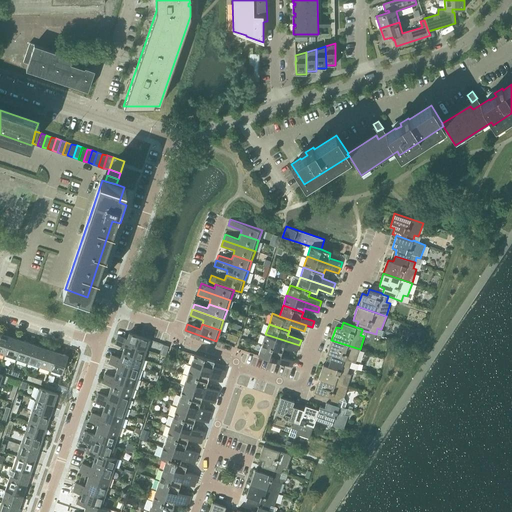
[(0,352),(5,354),(11,336),(0,332),(0,352)]
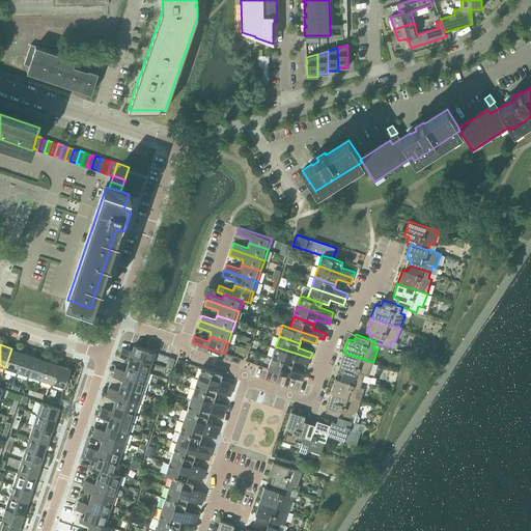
[(122,347),(120,352),(151,362),(156,352),(134,344),(132,351),(122,347)]
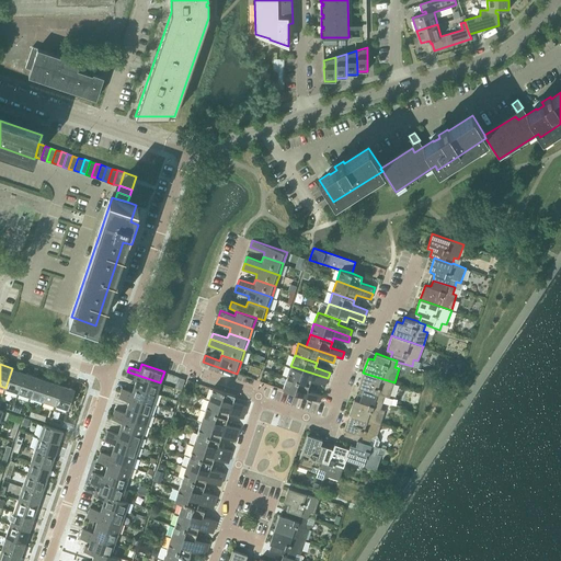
[(290,366),(287,377),(309,385),(311,380),(325,385),(328,378),(290,366)]
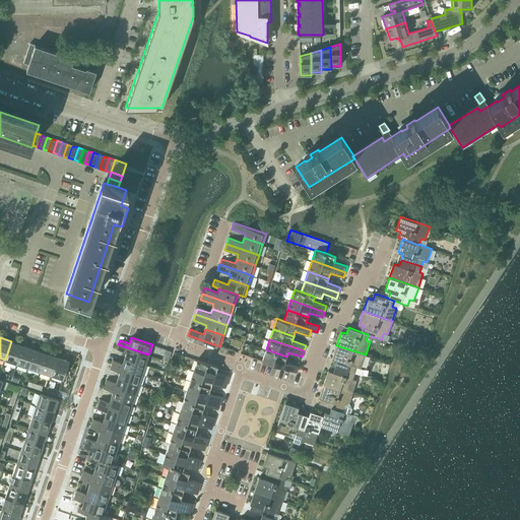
[(5,360),(16,364),(22,345),(11,341),(5,360)]
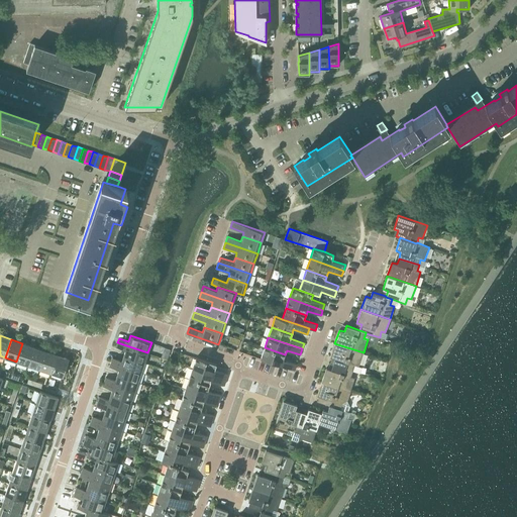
[(125,350),(124,355),(144,363),(147,352),(117,342),(116,347),(125,350)]
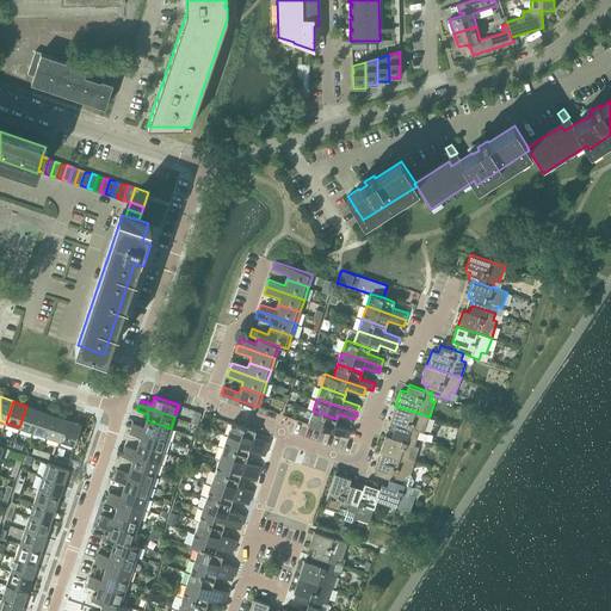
[(19,427),(32,432),(39,411),(26,406),(19,427)]
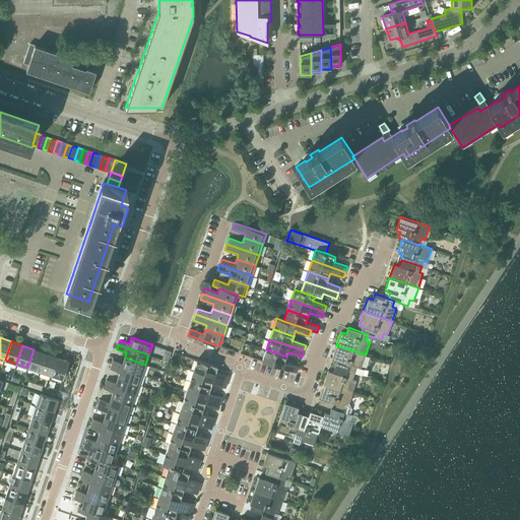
[(337,361),(335,366),(355,373),(361,375),(363,369),(361,369),(366,354),(336,345),(332,359),(337,361)]
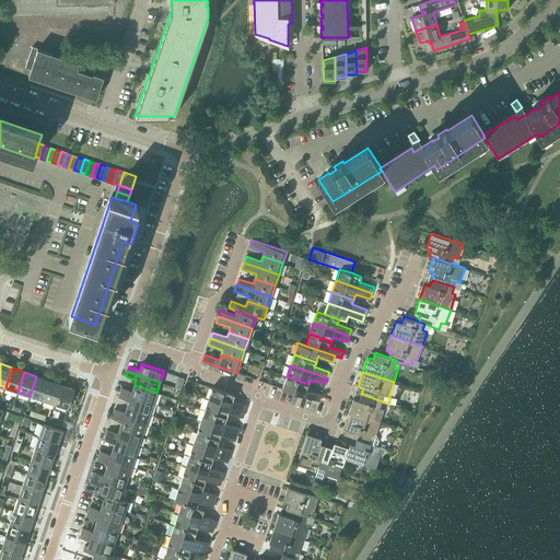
[(30,396),(43,399),(49,380),(36,376),(30,396)]
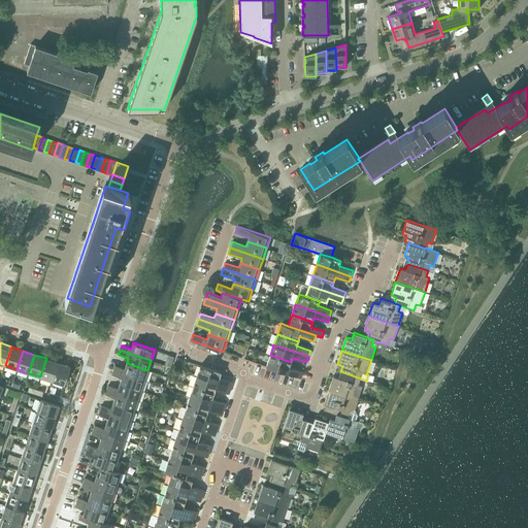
[(291,362),(270,355),(266,366),(301,377),(303,371),(290,367),(291,362)]
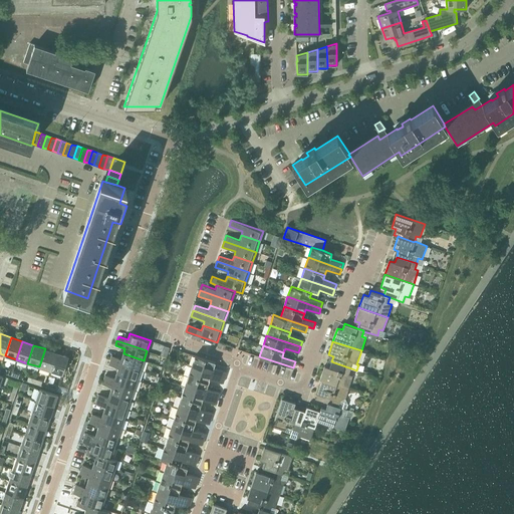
[(39,366),(50,370),(56,352),(45,348),(39,366)]
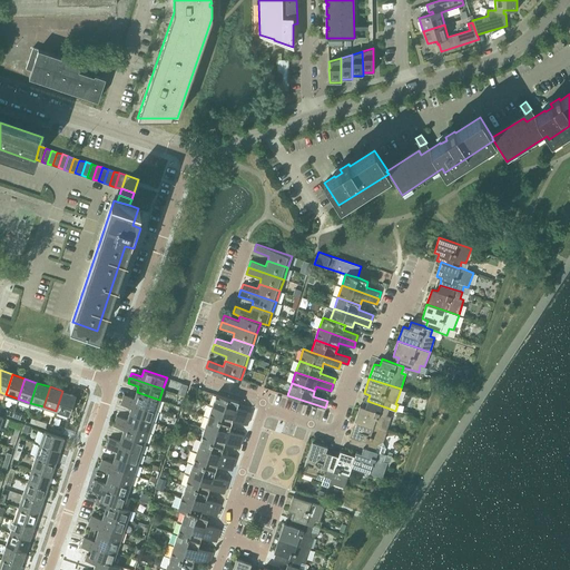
[(62,391),(56,411),(69,415),(76,395),(62,391)]
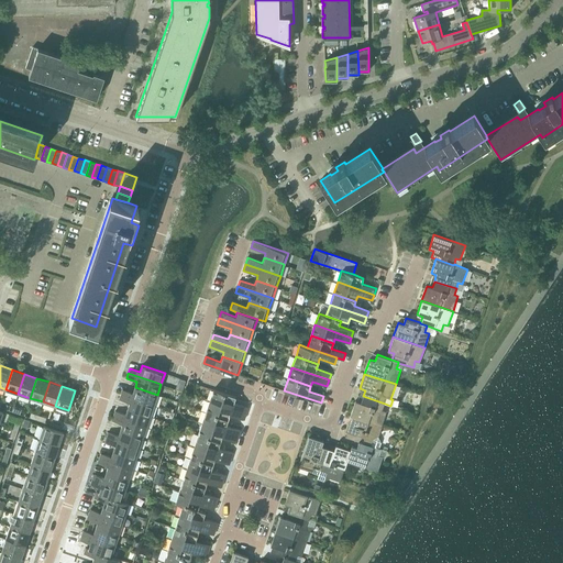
[(122,389),(121,394),(154,406),(157,395),(135,387),(133,393),(122,389)]
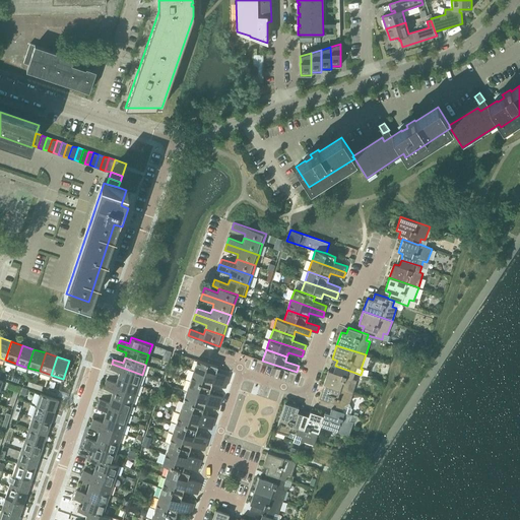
[(197,360),(194,371),(228,382),(230,376),(216,372),(217,367),(197,360)]
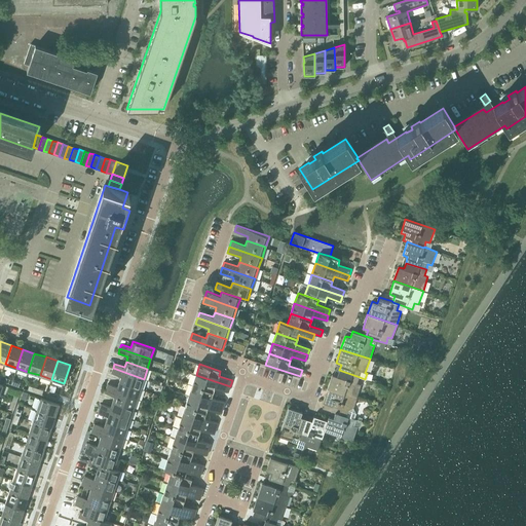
[(121,376),(119,381),(141,388),(144,379),(113,368),(111,373),(121,376)]
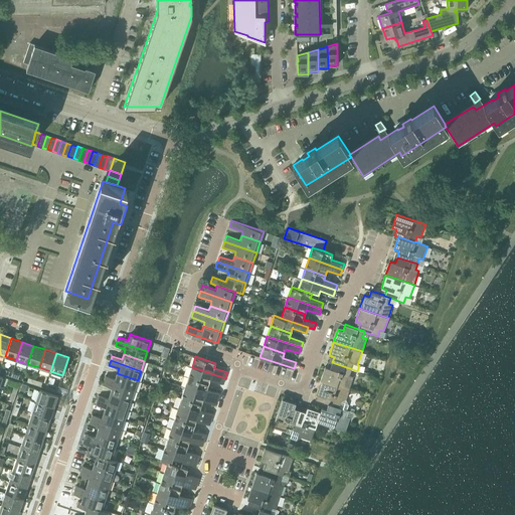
[(325,366),(321,380),(349,389),(354,376),(350,375),(352,369),(332,362),(330,368),(325,366)]
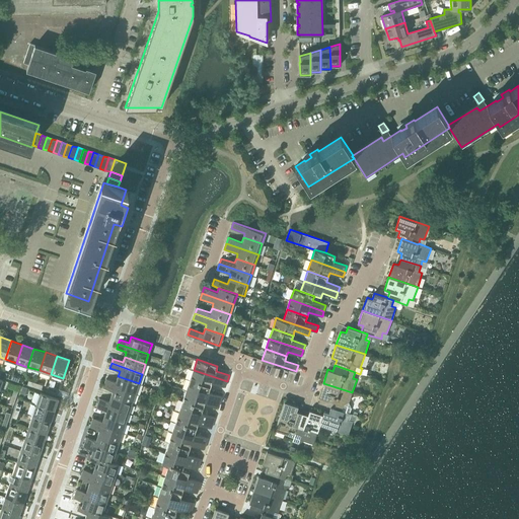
[(194,370),(190,380),(210,387),(212,382),(225,387),(227,381),(194,370)]
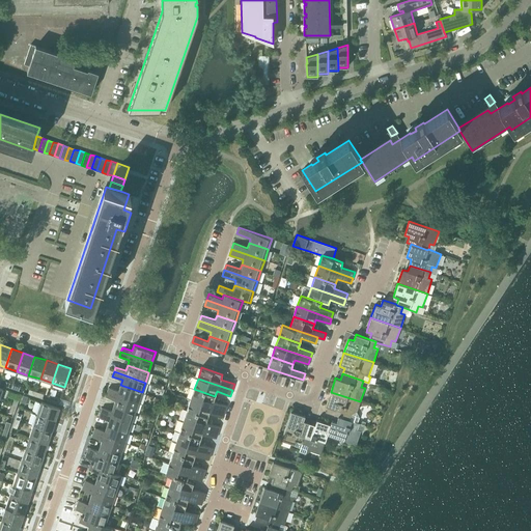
[(14,384),(11,388),(19,390),(21,386),(20,386),(22,381),(18,380),(17,385),(14,384)]
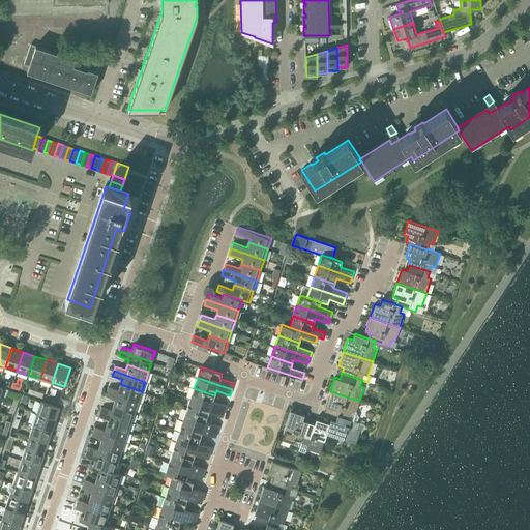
[(109,386),(107,391),(138,402),(142,391),(120,384),(118,390),(109,386)]
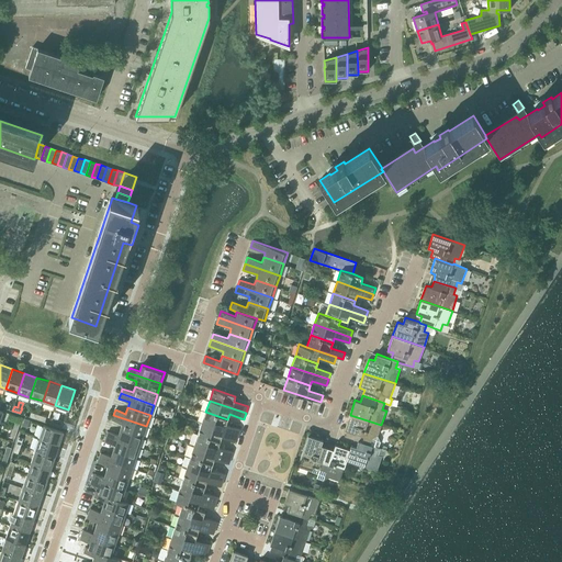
[(205,412),(202,423),(238,435),(240,429),(226,424),(227,419),(205,412)]
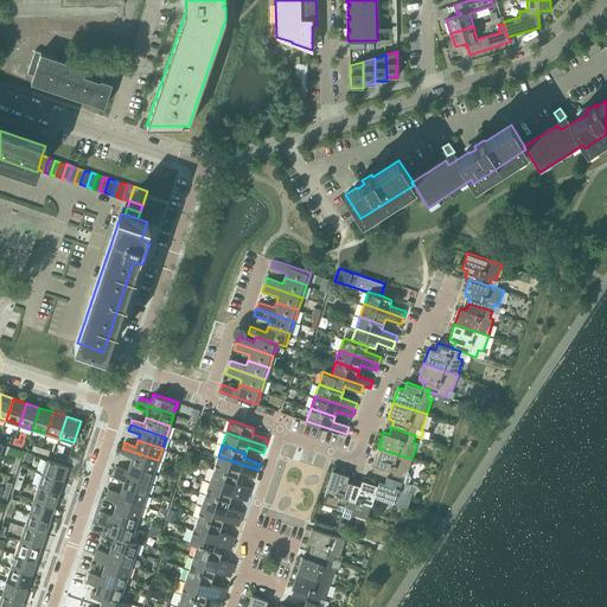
[(132,457),(131,464),(154,472),(158,460),(122,448),(121,453),(132,457)]
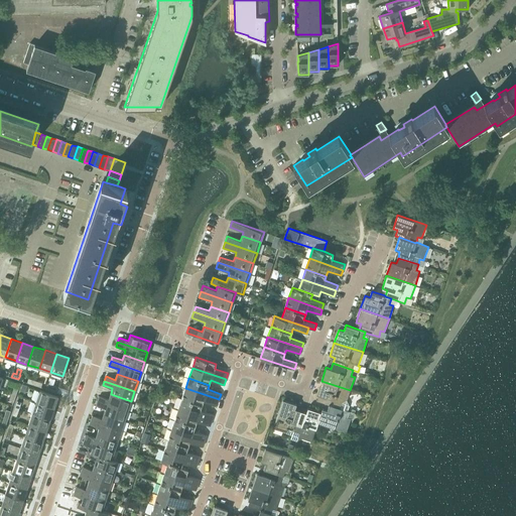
[(319,402),(329,405),(329,404),(340,408),(348,410),(349,405),(347,399),(350,390),(321,381),(316,394),(321,396),(319,402)]
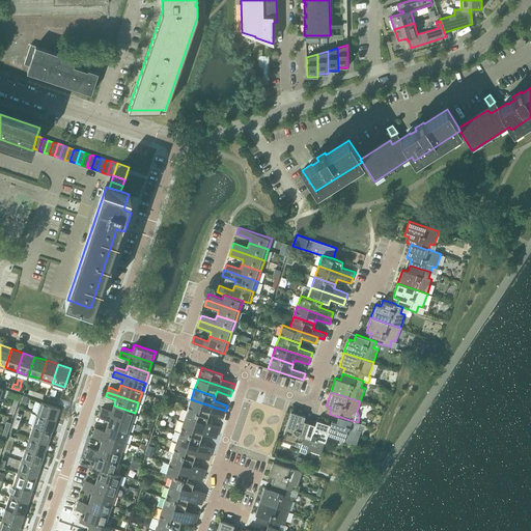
[(49,394),(48,400),(68,408),(70,408),(72,401),(49,394)]
